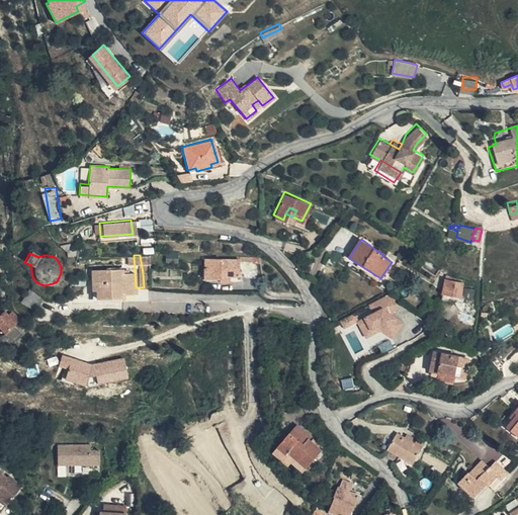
[(237,261),(202,260),(203,279),(219,279),(219,275),(237,276),(237,261)]
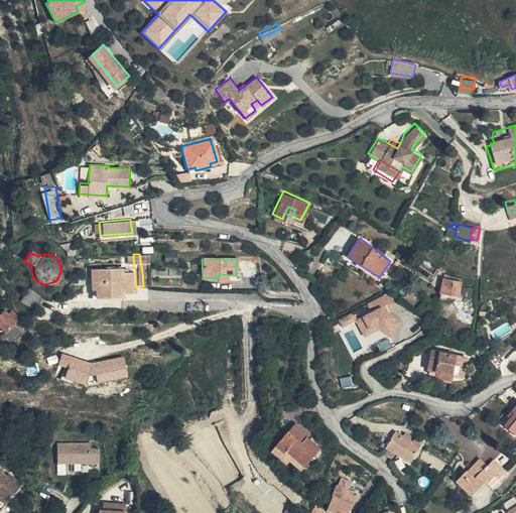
[(119,272),(119,268),(89,269),(89,289),(93,289),(94,297),(120,296),(120,292),(132,292),(131,272),(119,272)]
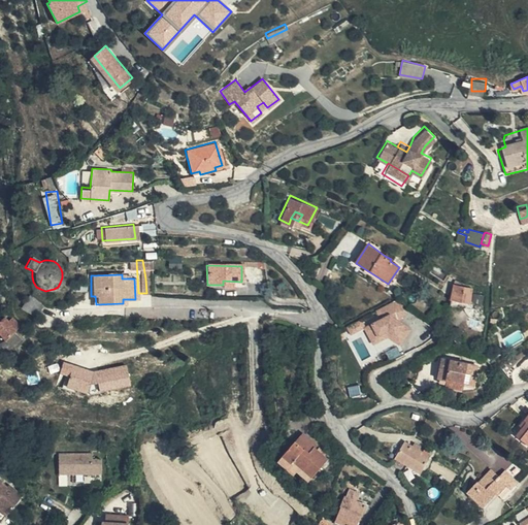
[(454,283),(454,288),(451,305),(461,306),(461,301),(464,301),(466,286),(467,282),(456,281),(456,284),(454,283)]
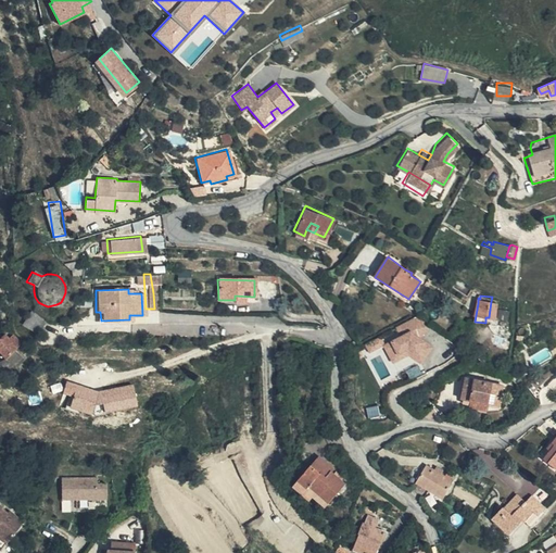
[(489,317),(496,318),(498,302),(491,301),(489,317)]
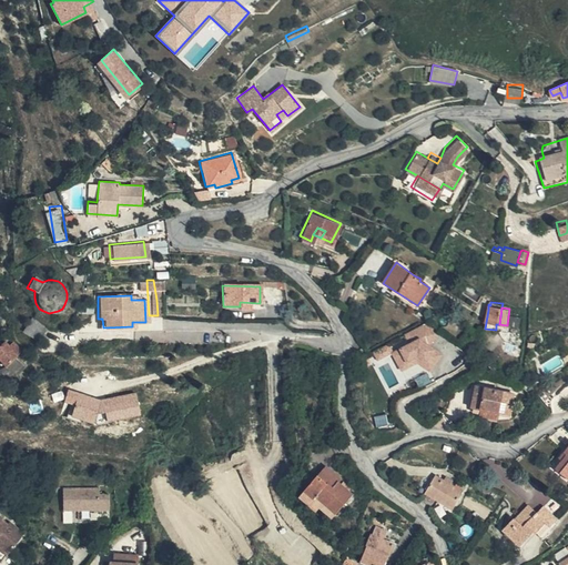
[(23,325),(37,336),(48,323),(34,313),(23,325)]
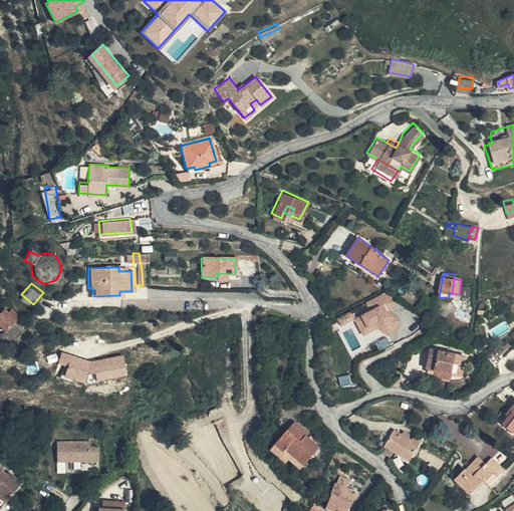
[(380,326),(391,333),(401,319),(390,311),(398,300),(386,291),(367,301),(372,310),(363,315),(372,330),(380,326)]
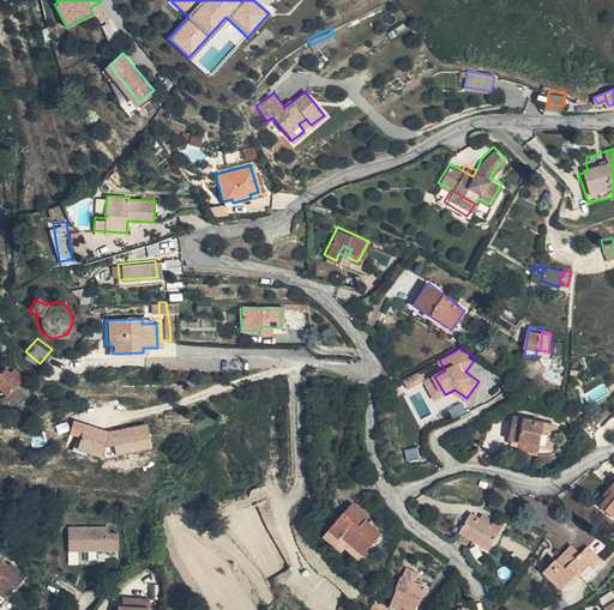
[(0,355),(0,362),(7,375),(16,369),(20,366),(14,356),(12,350),(0,355)]
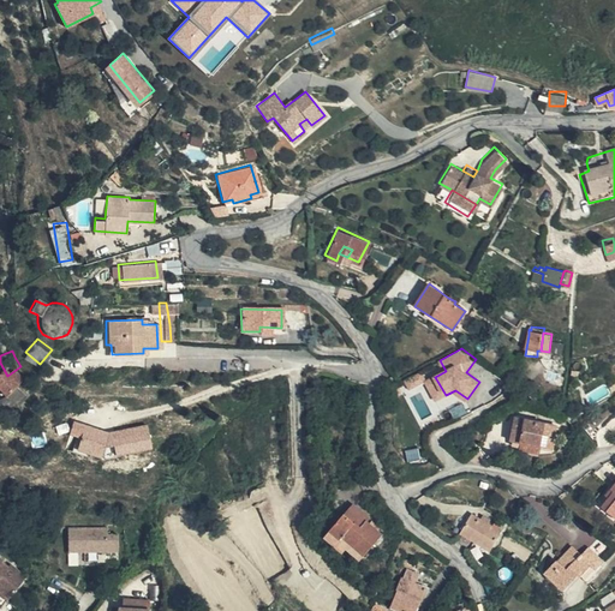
[(21,366),(27,364),(22,353),(15,357),(21,366)]
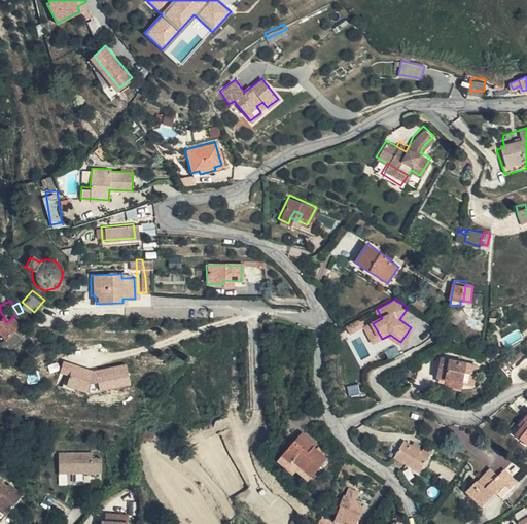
[(375,343),(382,339),(373,323),(366,327),(375,343)]
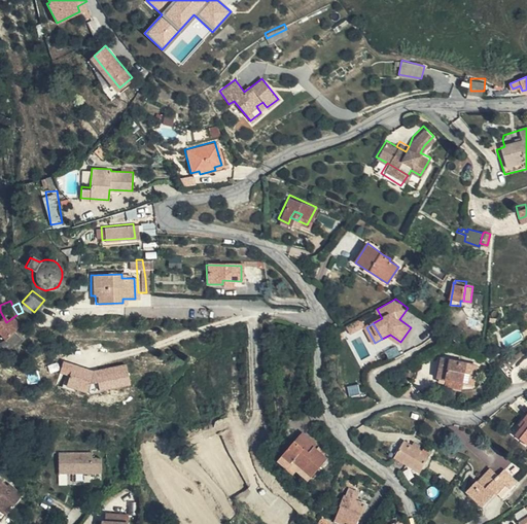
[(437,377),(447,379),(463,383),(473,385),(478,365),(441,357),(437,377)]
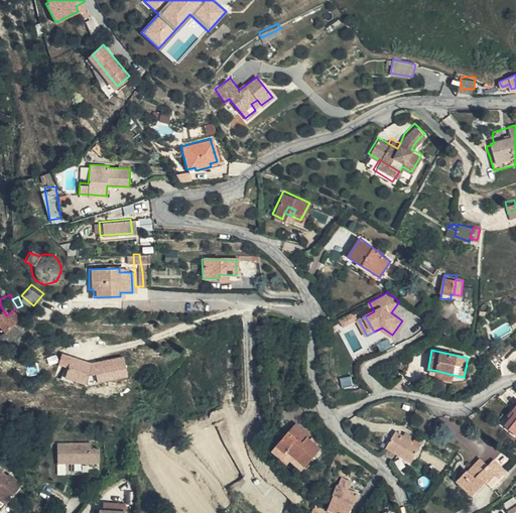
[(91,364),(60,355),(57,367),(68,370),(65,381),(84,386),(87,378),(96,377),(97,384),(128,376),(123,355),(91,364)]
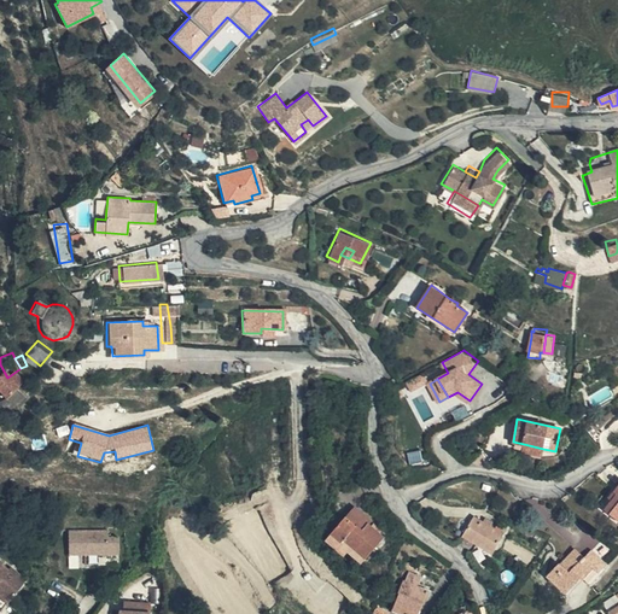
[(543,449),(524,444),(523,451),(543,455),(543,449)]
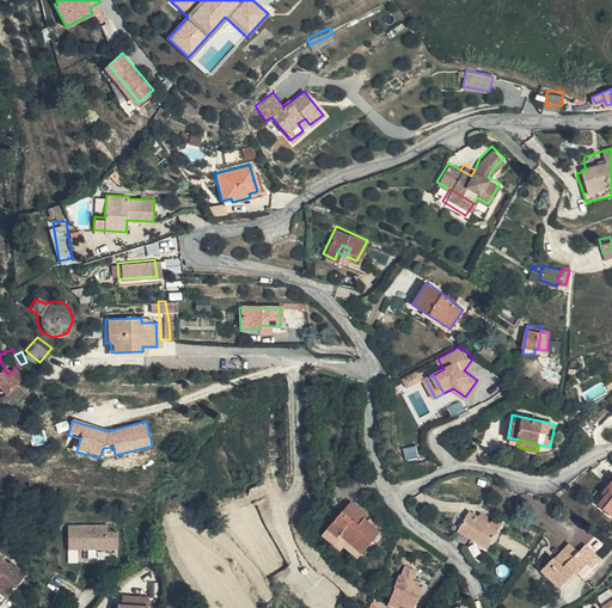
[(611,483),(611,486),(601,499),(611,508),(611,479),(610,481),(611,483)]
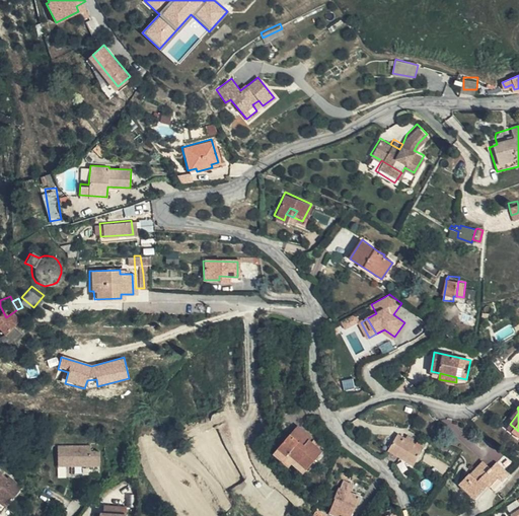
[(390,446),(416,460),(425,445),(399,430),(390,446)]
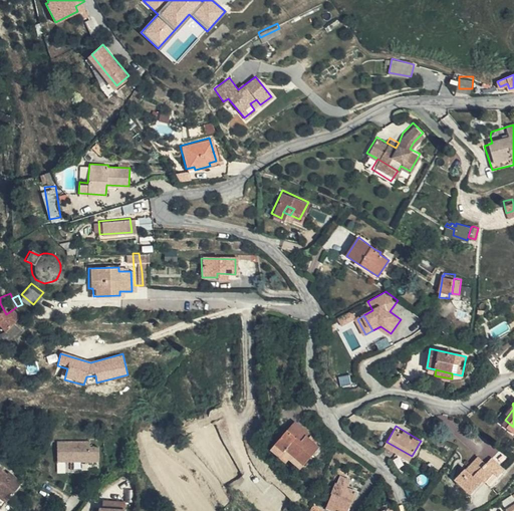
[(296,429),(291,437),(298,442),(302,437),(303,437),(304,435),(296,429)]
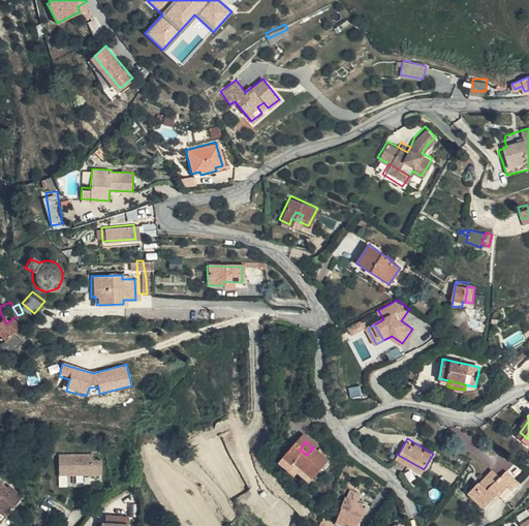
[(293,465),(312,478),(327,461),(312,450),(311,450),(307,455),(300,450),(292,444),(281,460),(291,467),(293,465)]
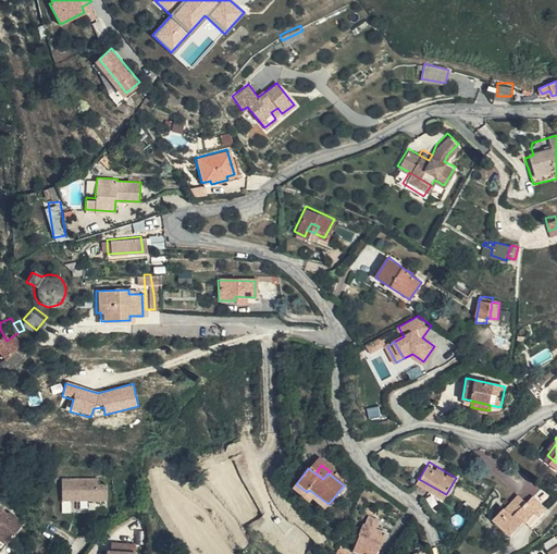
[(85,497),(108,499),(108,483),(98,482),(98,477),(62,476),(62,497),(85,497)]
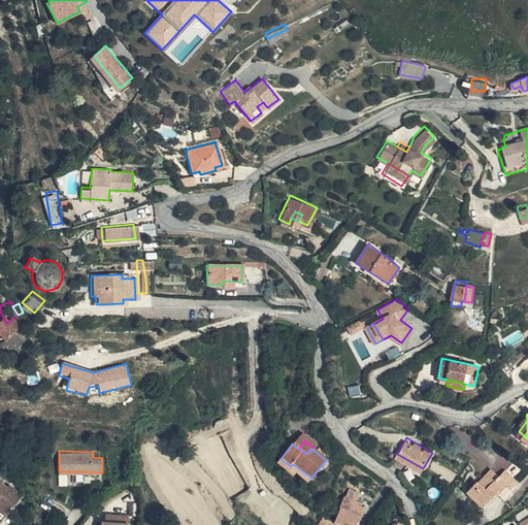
[(286,471),(287,471),(291,466),(281,459),(276,464),(286,471)]
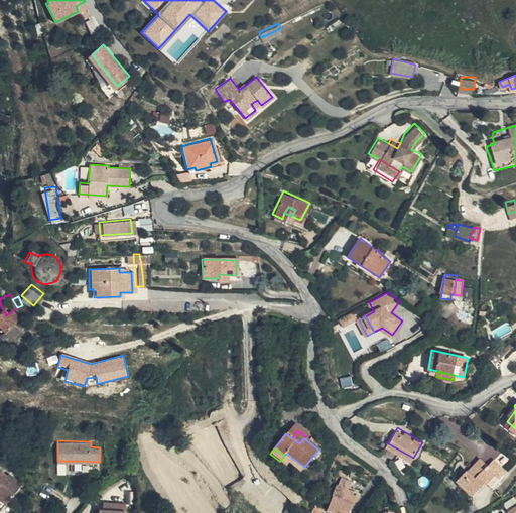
[(284,456),(280,461),(287,462),(301,472),(304,467),(286,454),(284,456)]
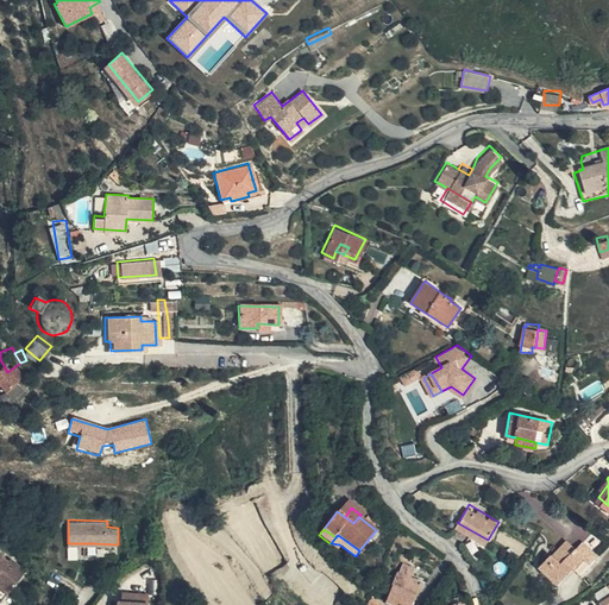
[(597,549),(583,536),(576,542),(569,536),(553,550),(552,549),(540,562),(558,579),(573,562),(582,571),(592,559),(590,556),(597,549)]
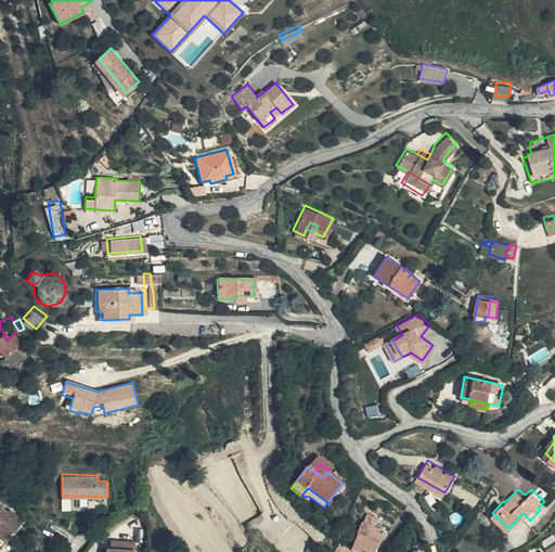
[(0,540),(3,542),(17,524),(3,512),(0,515),(0,540)]
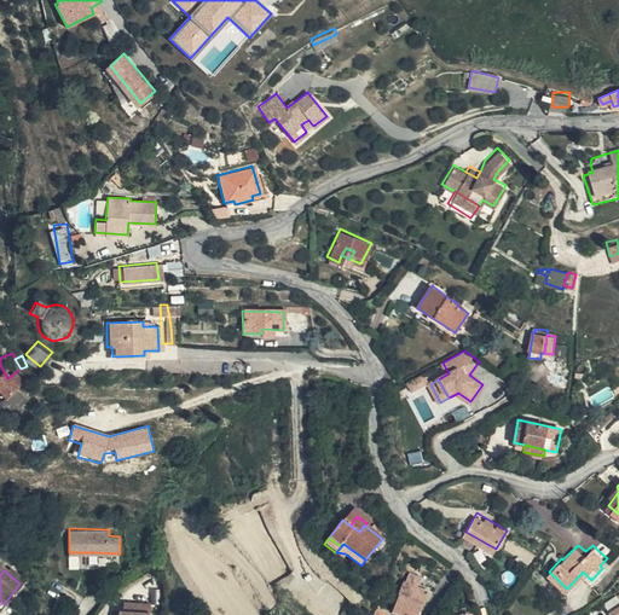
[(399,593),(394,609),(414,614),(418,614),(423,602),(424,603),(428,591),(416,586),(420,578),(408,573),(404,582),(403,582),(399,593)]
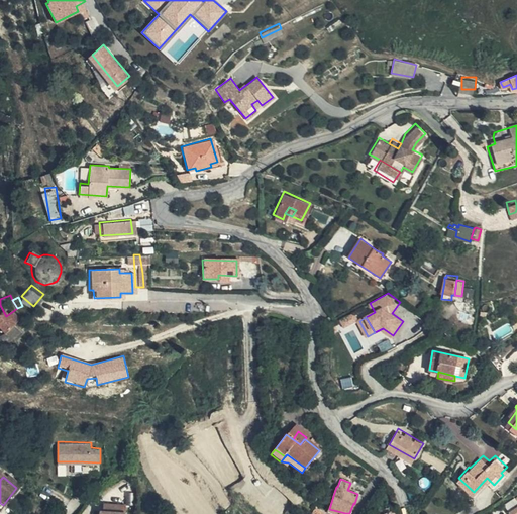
[(516,501),(508,508),(512,513),(515,513),(516,513),(516,501)]
